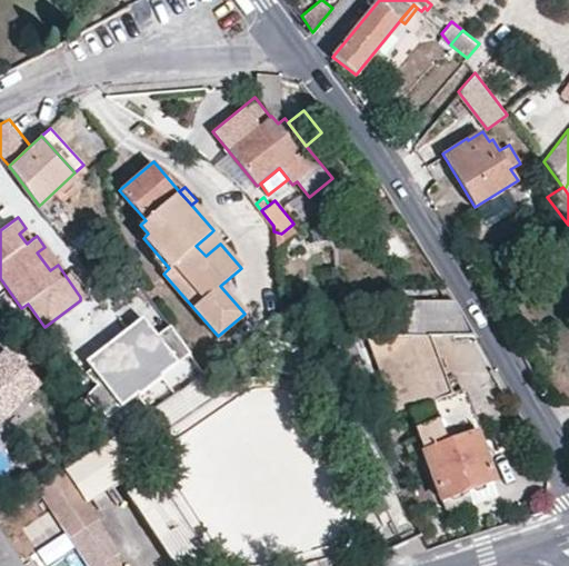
[(33,238),(26,228),(19,234),(27,244),(33,238)]
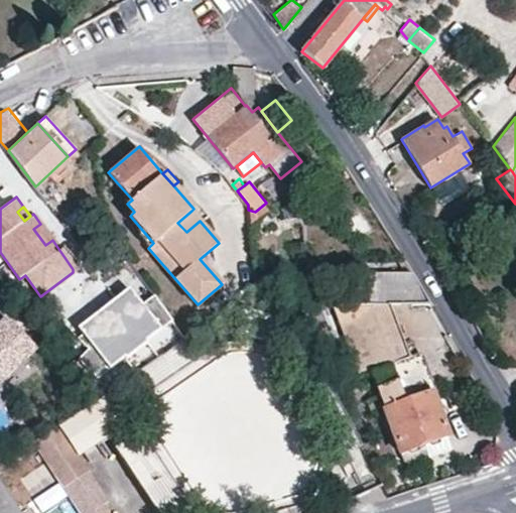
[(186,232),(200,221),(191,211),(177,223),(186,232)]
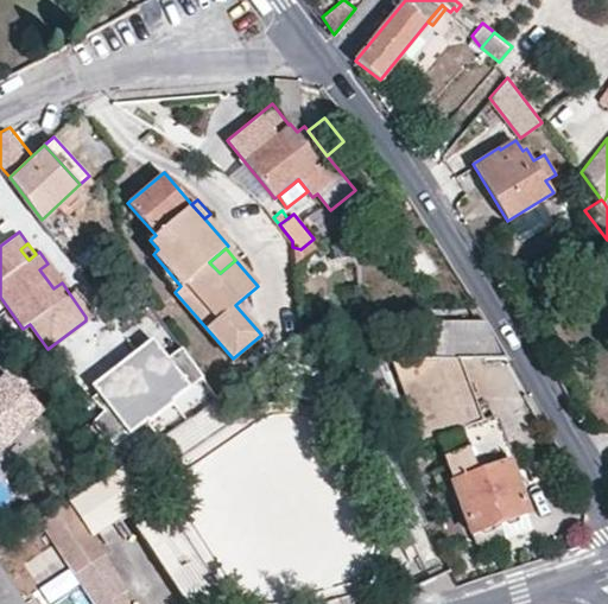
[(304,265),(303,256),(303,250),(293,250),(295,266),(304,265)]
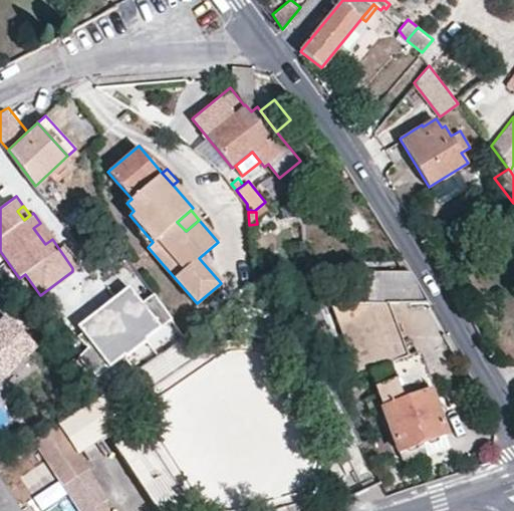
[(52,239),(40,223),(33,228),(45,244),(52,239)]
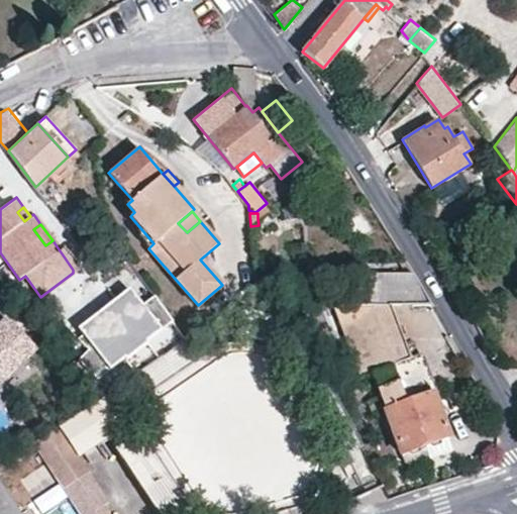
[(419,352),(412,354),(393,304),(430,303),(411,269),(359,270),(371,299),(337,302),(365,372),(373,371),(381,393),(371,397),(375,410),(386,405),(431,388),(419,352)]
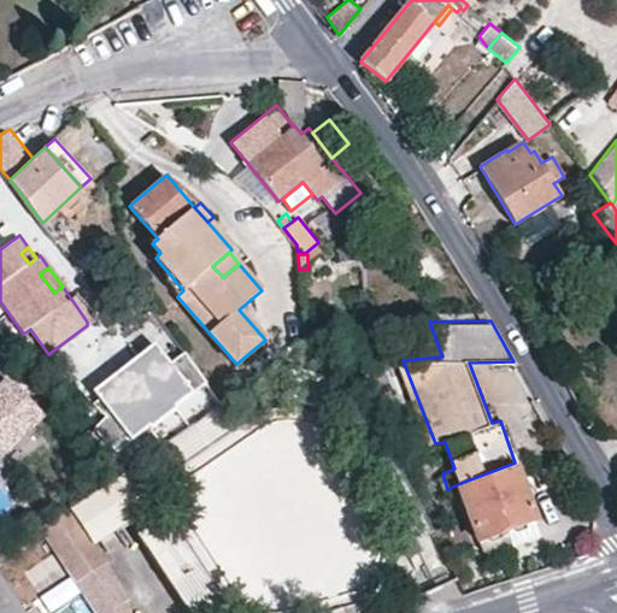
[(115,451),(207,383),(186,354),(171,365),(156,343),(142,354),(148,361),(99,399),(93,402),(105,416),(92,428),(115,451)]
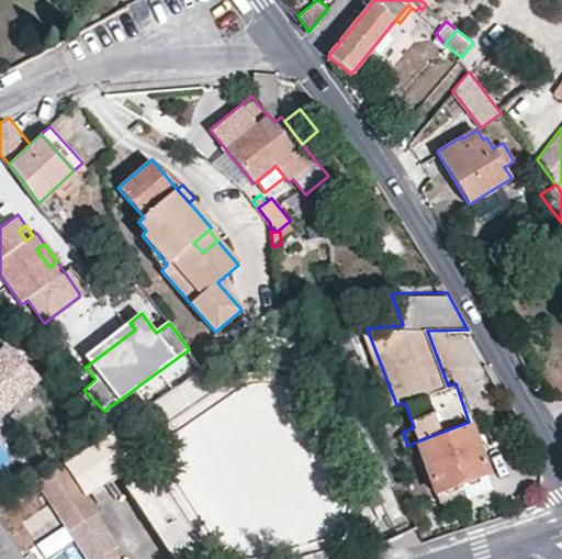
[(90,364),(135,330),(130,323),(85,356),(90,364)]
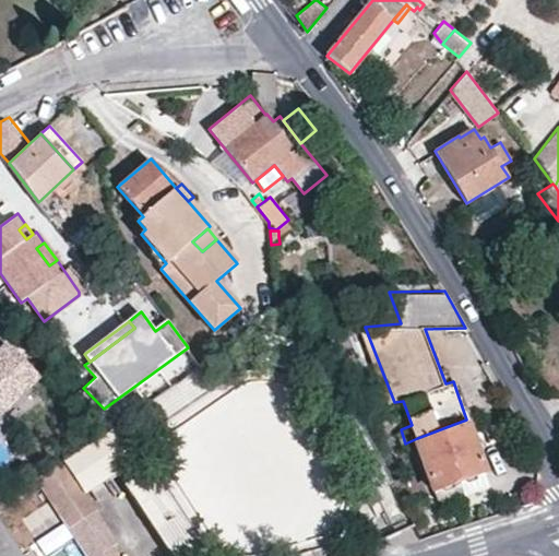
[(42,376),(11,342),(0,352),(0,410),(2,412),(42,376)]
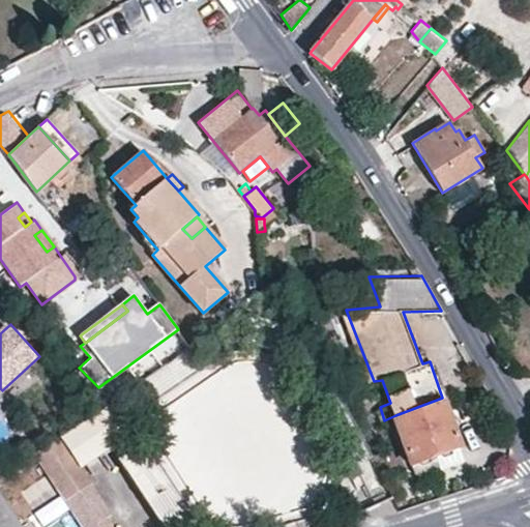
[(225,329),(130,390),(143,409),(236,349),(225,329)]
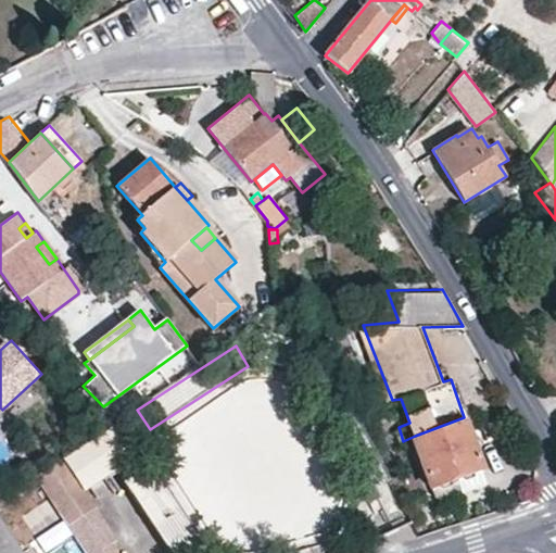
[(134,415),(64,455),(86,490),(138,460),(147,437),(134,415)]
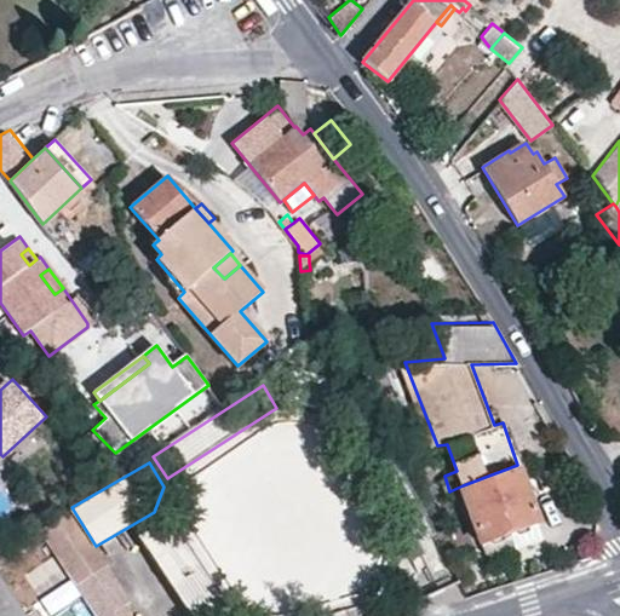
[(520,465),(517,465),(463,485),(482,540),(511,530),(541,519),(520,465)]
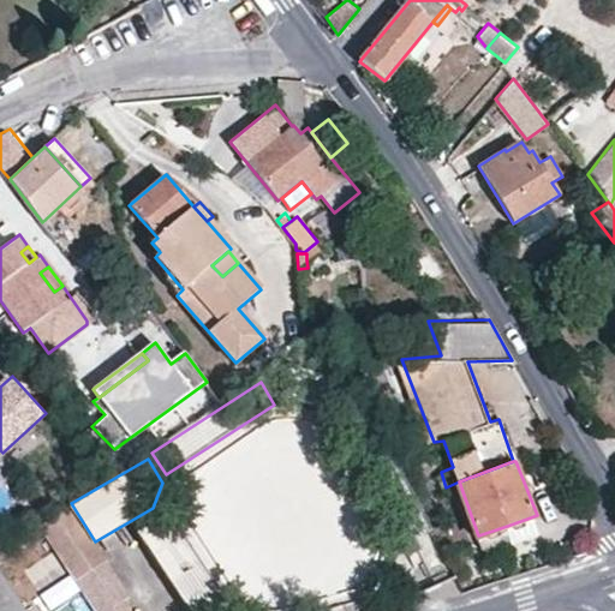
[(433,498),(430,492),(417,497),(422,505),(428,502),(427,499),(433,498)]
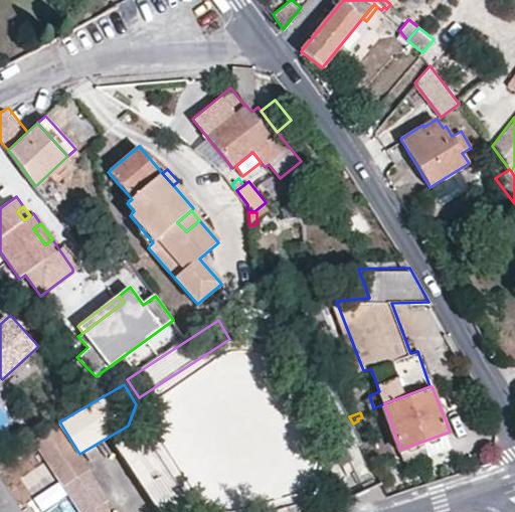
[(59,421),(32,439),(62,484),(89,469),(79,454),(59,421)]
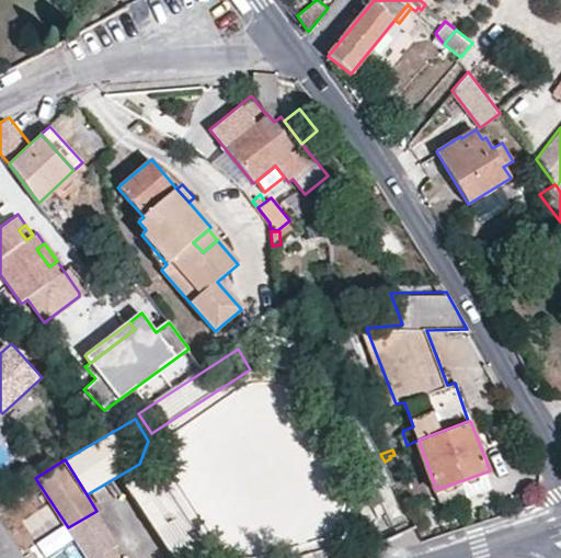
[(127,486),(156,532),(181,517),(153,470),(127,486)]
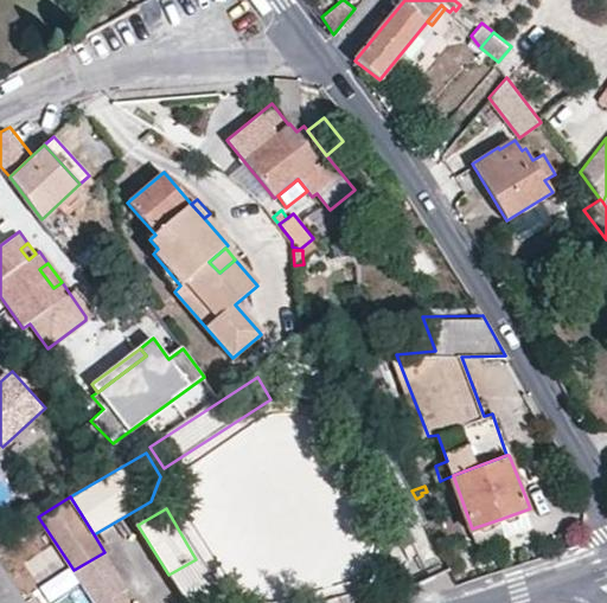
[(500,519),(506,533),(537,523),(530,508),(500,519)]
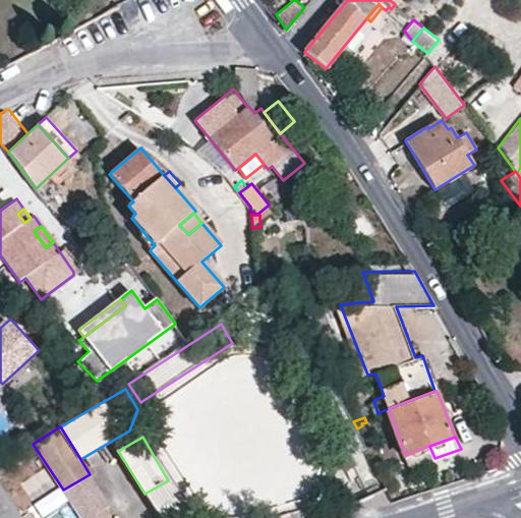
[(435,458),(429,446),(405,454),(409,463),(415,465),(435,458)]
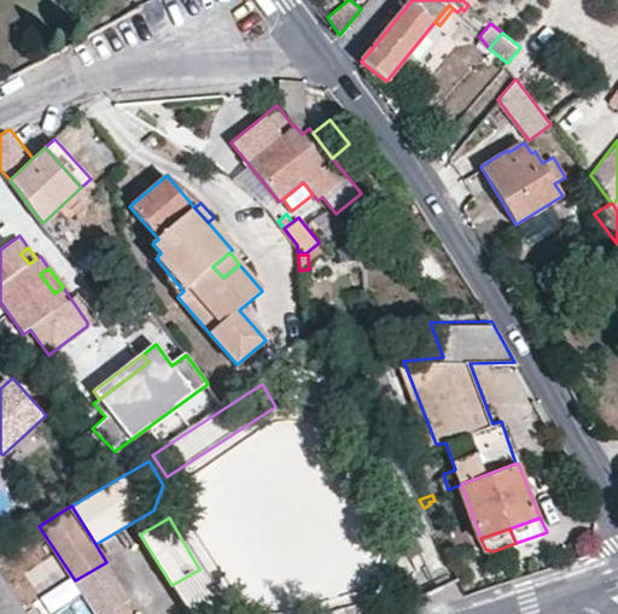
[(48,613),(4,545),(0,541),(0,613),(48,613)]
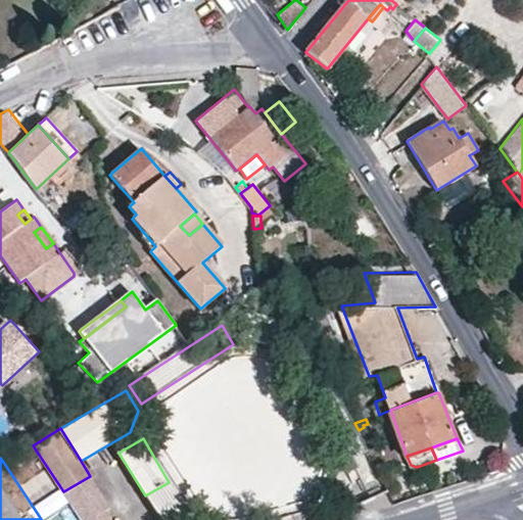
[(81,519),(97,519),(108,513),(108,515),(112,512),(90,476),(63,491),(81,519)]
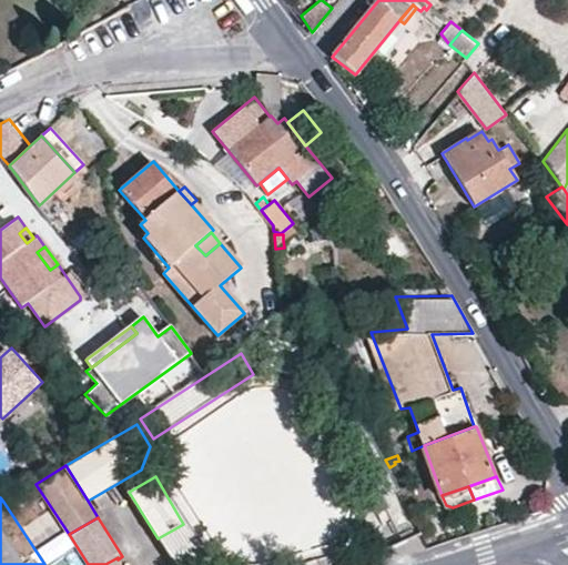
[(208,564),(183,524),(158,538),(172,564),(208,564)]
